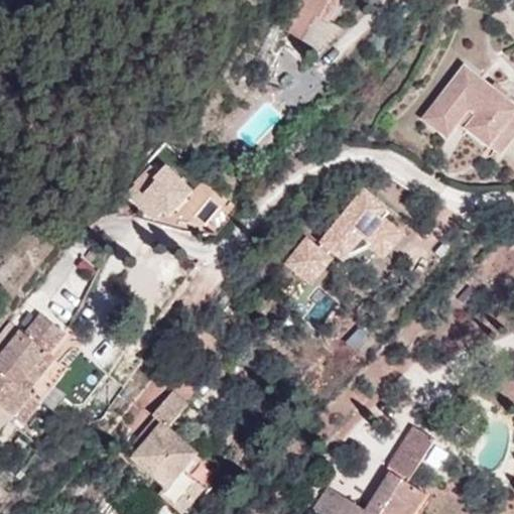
[(286,33),(302,41),(316,14),(329,21),(339,0),(297,0),(289,17),(293,19),(286,33)]
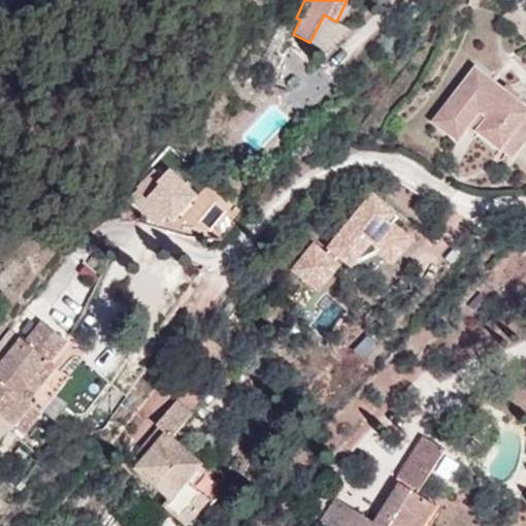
[(456,138),(467,123),(472,117),(481,122),(474,129),(510,156),(525,135),(525,108),(473,67),(433,120),(456,138)]
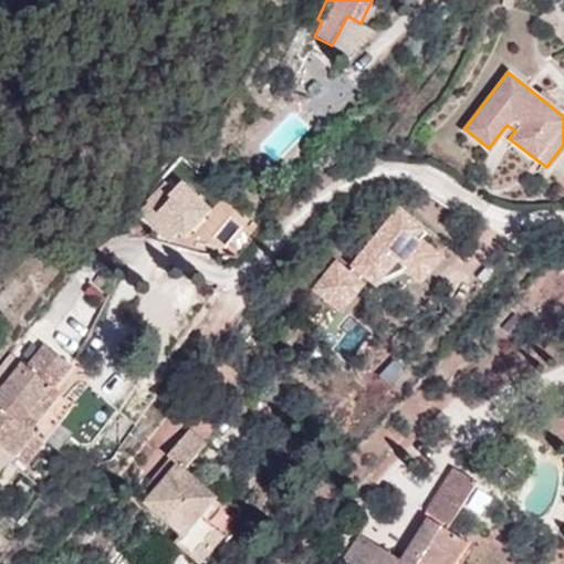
[(507,125),(501,132),(509,138),(515,131),(507,125)]
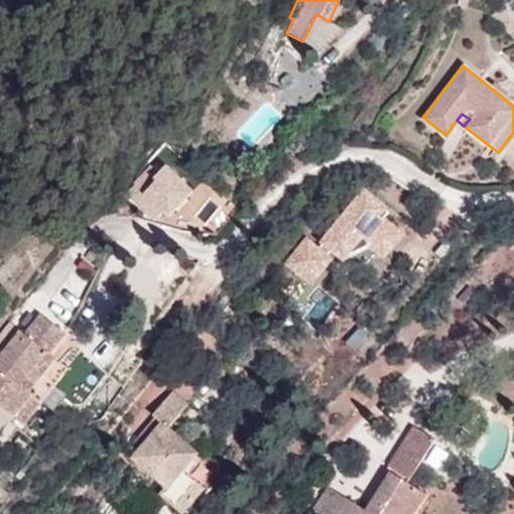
[(119,193),(138,210),(169,175),(151,158),(119,193)]
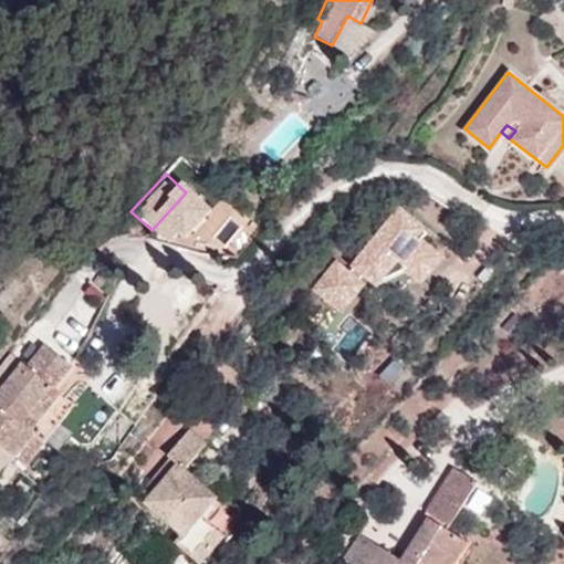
[(398,257),(423,277),(452,241),(398,197),(351,254),(380,278),(398,257)]
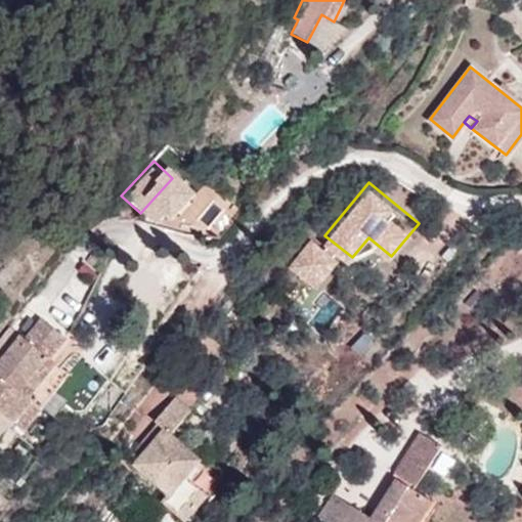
[(320,287),(342,256),(311,234),(290,265),(320,287)]
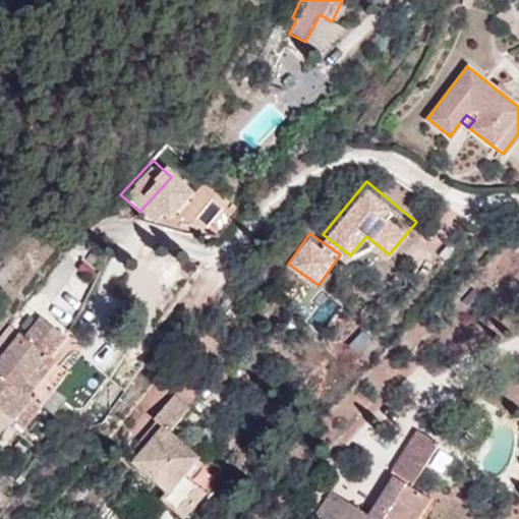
[(46,353),(49,355),(65,336),(41,315),(23,336),(19,333),(0,356),(0,410),(22,427),(39,407),(31,401),(33,399),(27,395),(18,389),(46,353)]
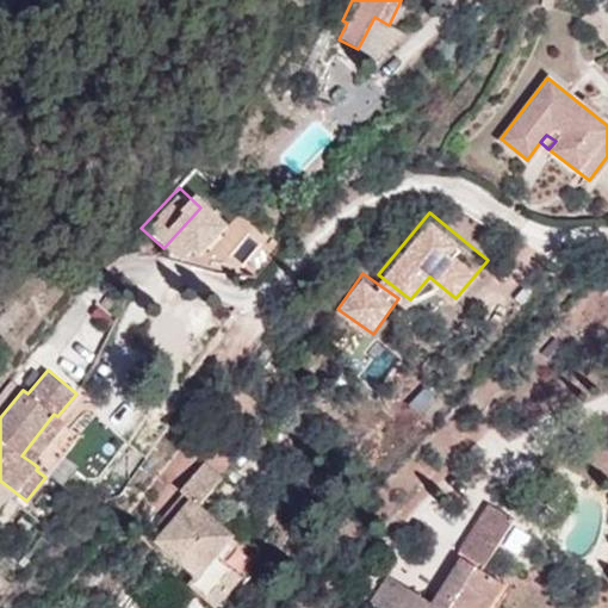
[(66,423),(57,416),(54,414),(22,456),(32,463),(66,423)]
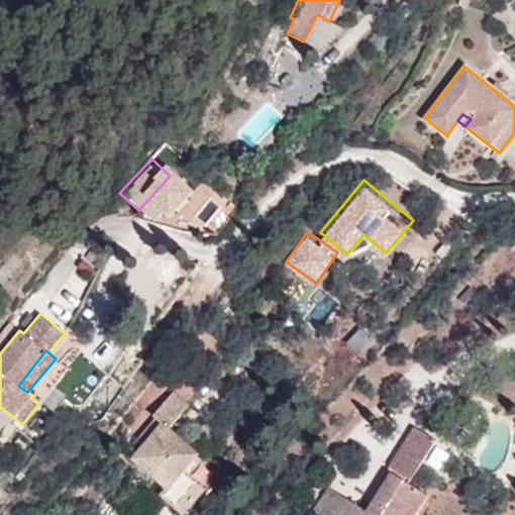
[(161,424),(137,449),(130,457),(164,487),(157,494),(180,513),(202,488),(182,470),(194,453),(166,428),(186,405),(170,392),(150,415),(152,417),(161,424)]
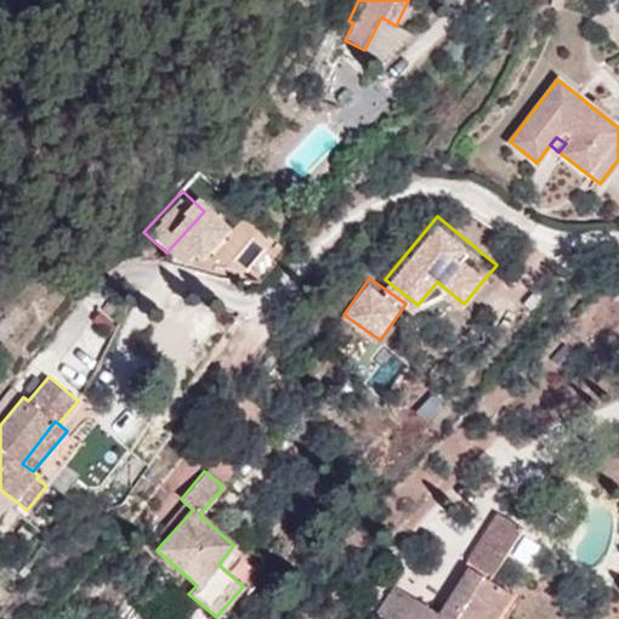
[(158,534),(165,540),(193,510),(183,501),(158,534)]
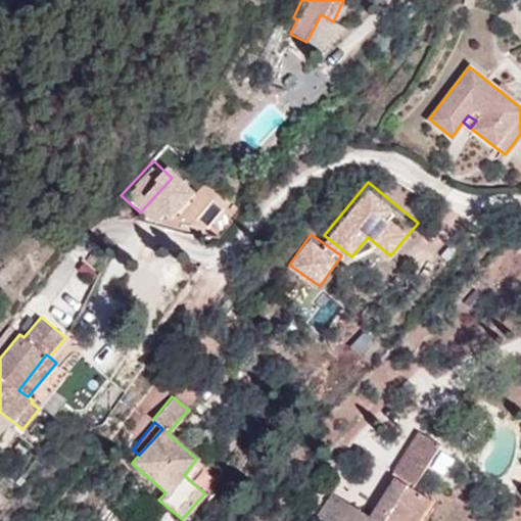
[(370,516),(348,503),(337,520),(416,520),(430,501),(411,489),(440,444),(417,430),(390,475),(394,478),(370,516)]
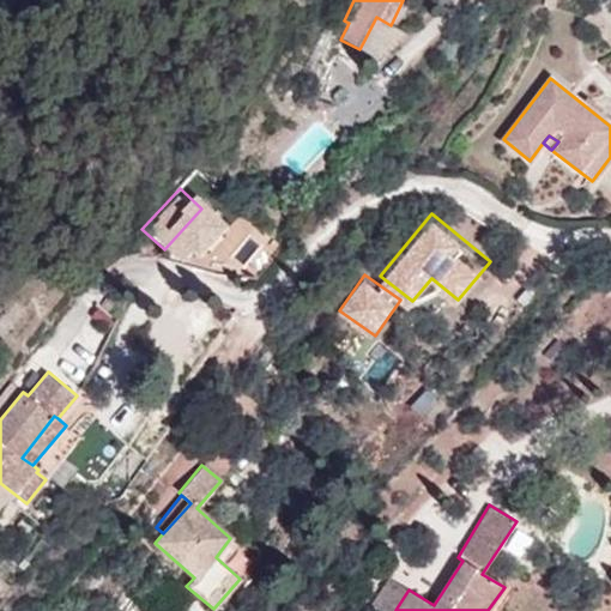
[(379,610),(395,610),(409,590),(387,576),(369,606),(379,610)]
